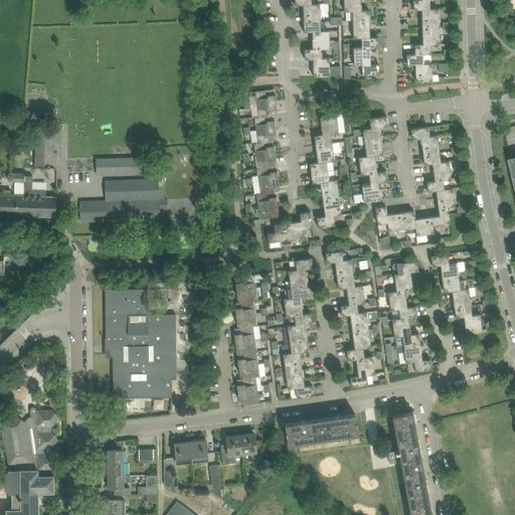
[(313,4),(312,0),(295,0),(296,5),(304,5),(304,12),(313,12),(312,4),(313,4)]
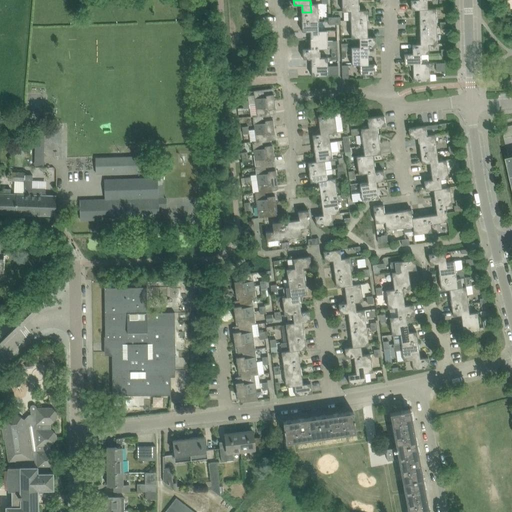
[(359,3),(359,0),(342,0),(343,11),(351,11),(351,3),(359,3)]
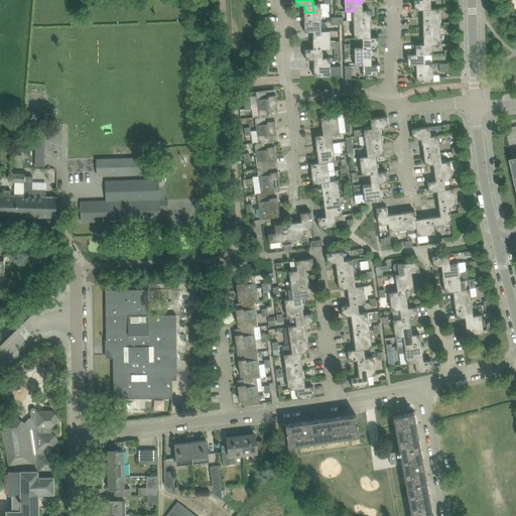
[(431,13),(431,9),(430,0),(414,0),(414,10),(422,9),(422,13),(431,13)]
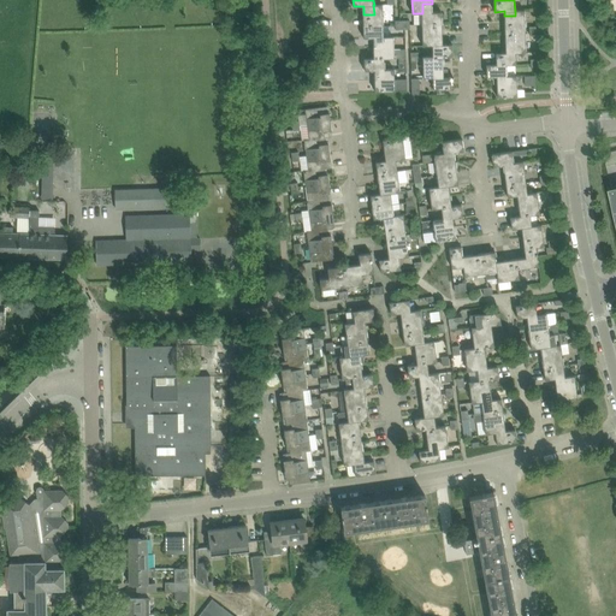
[(383,4),(374,5),(373,5),(374,15),(363,15),(363,27),(384,25),(383,4)]
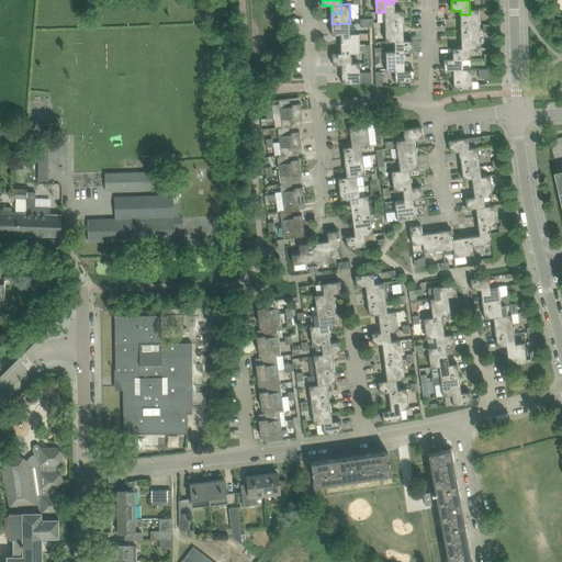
[(394,11),(394,3),(385,3),(385,12),(385,22),(404,22),(403,11),(394,11)]
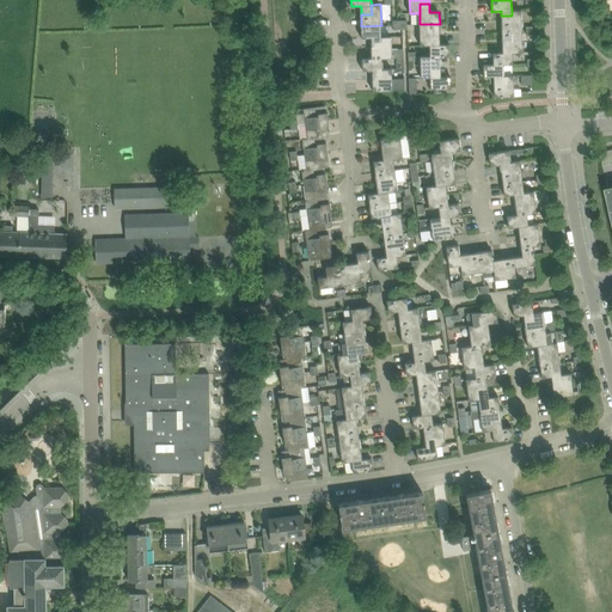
[(521,11),(512,11),(512,16),(501,16),(502,31),(521,31),(521,11)]
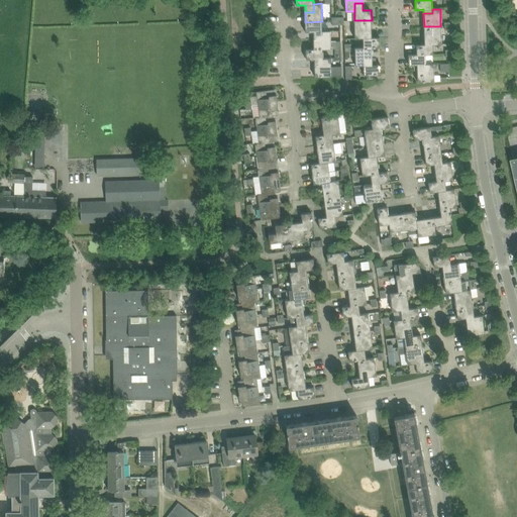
[(372,30),(372,20),(354,20),(355,38),(364,38),(364,30),(372,30)]
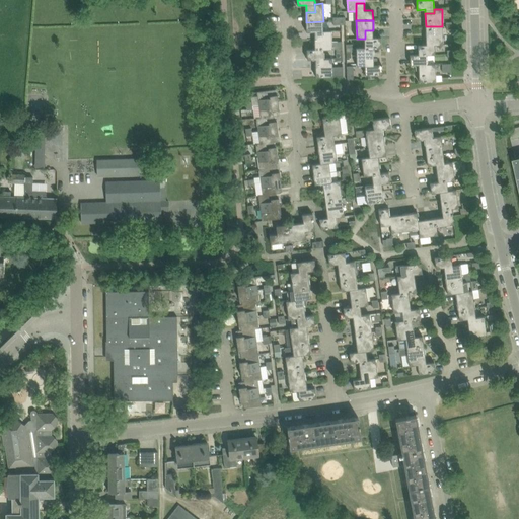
[(323,31),(323,21),(306,22),(307,32),(314,32),(315,40),(323,40),(323,31)]
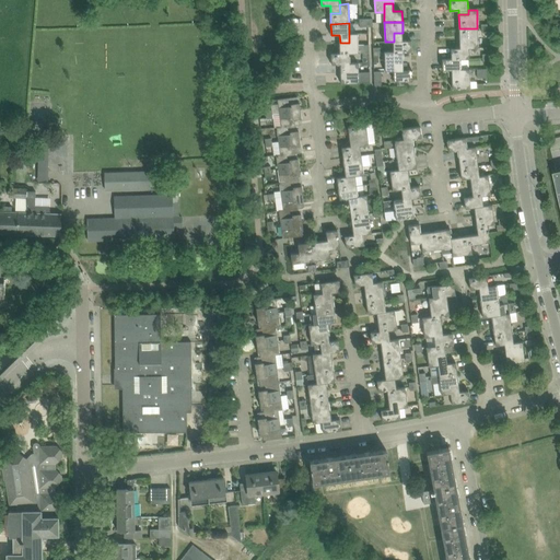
[(478,48),(477,28),(459,28),(459,44),(469,44),(469,48),(478,48)]
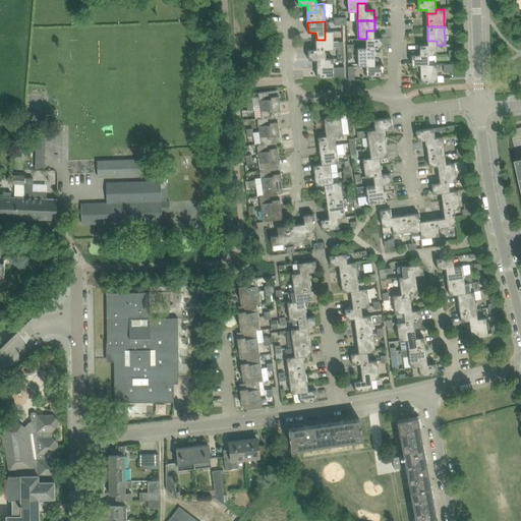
[(343,49),(343,42),(334,42),(333,31),(325,32),(325,40),(316,40),(316,50),(326,49),(330,49),(334,49),(337,49),(343,49)]
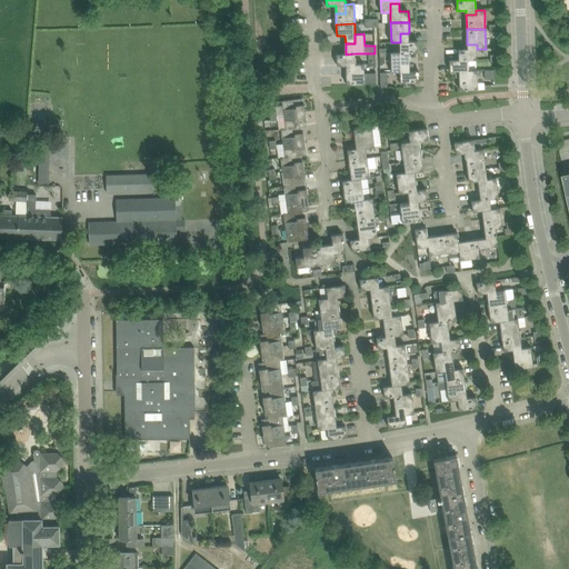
[(409,41),(409,33),(400,33),(400,42),(400,52),(410,52),(418,52),(418,41),(409,41)]
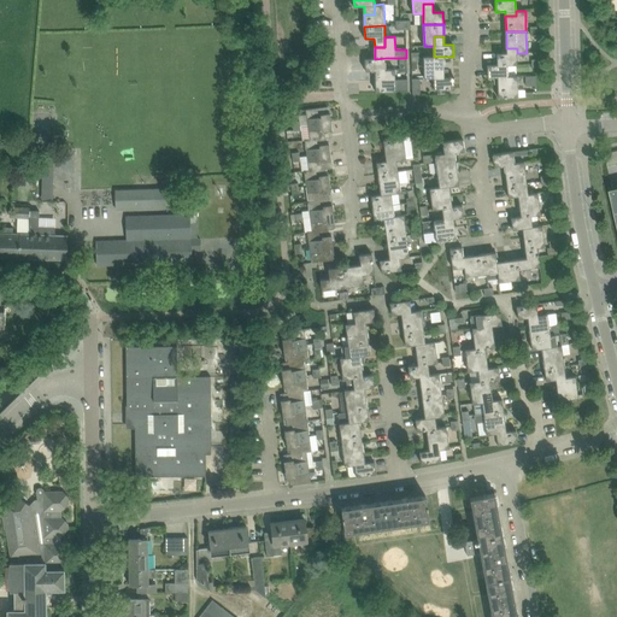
[(517,65),(517,53),(517,48),(506,48),(506,53),(497,53),(498,65),(507,65),(517,65)]
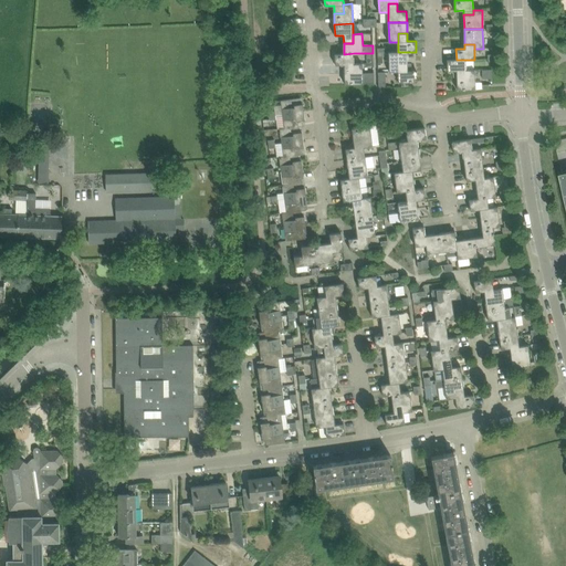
[(408,63),(408,52),(398,52),(389,52),(390,72),(398,72),(399,72),(398,63),(408,63)]
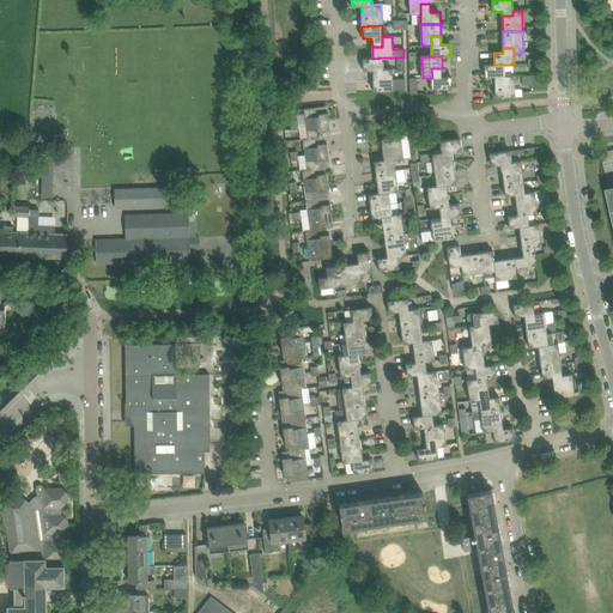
[(383,70),(383,58),(372,59),(363,59),(363,71),(372,71),(374,79),(383,79),(383,70)]
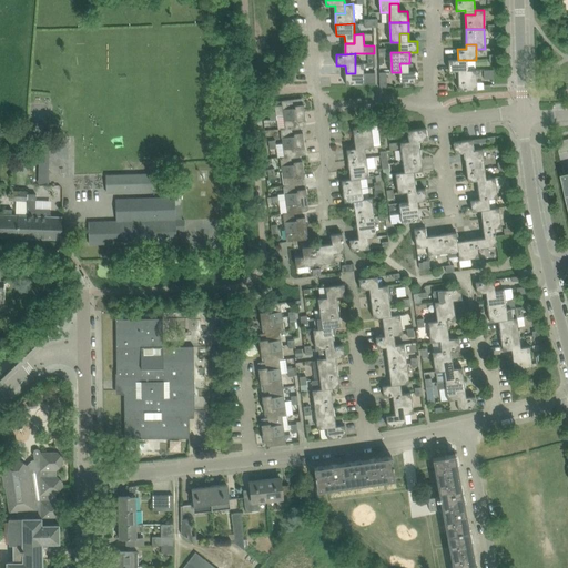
[(458,60),(449,60),(449,70),(449,71),(456,71),(456,77),(457,78),(458,78),(458,79),(467,79),(467,70),(468,70),(467,60),(458,60)]
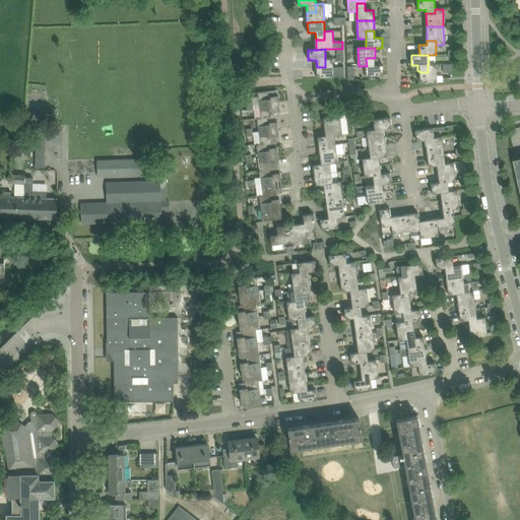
[(344,76),(343,67),(333,67),(333,58),(329,59),(325,59),(325,67),(317,67),(317,77),(344,76)]
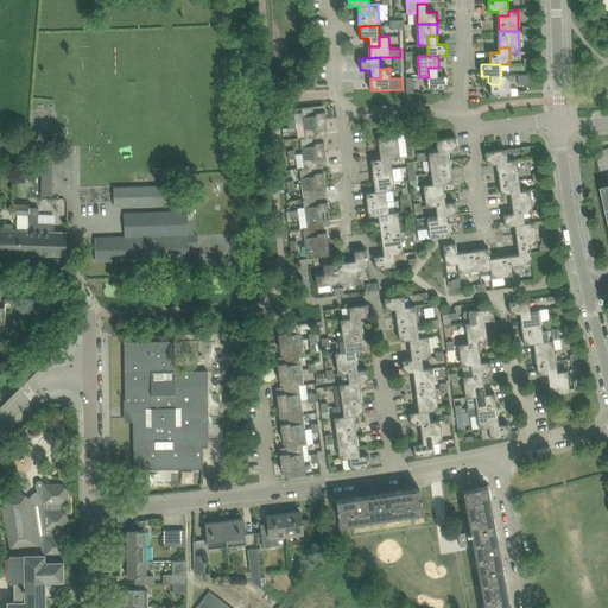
[(438,69),(438,68),(428,68),(429,77),(428,77),(429,88),(448,88),(448,76),(442,76),(442,69),(438,69)]
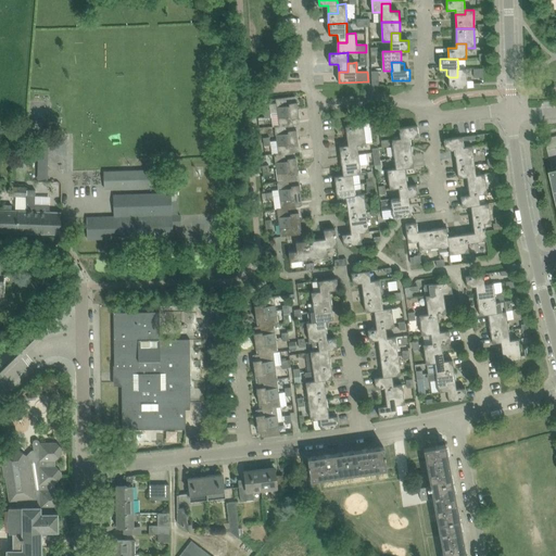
[(467,68),(458,68),(457,68),(457,77),(449,77),(449,88),(467,87),(467,68)]
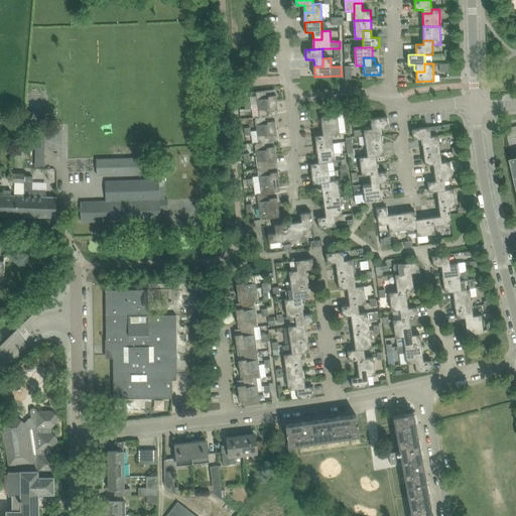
[(274,93),(273,89),(256,92),(257,105),(277,102),(275,93),(274,93)]
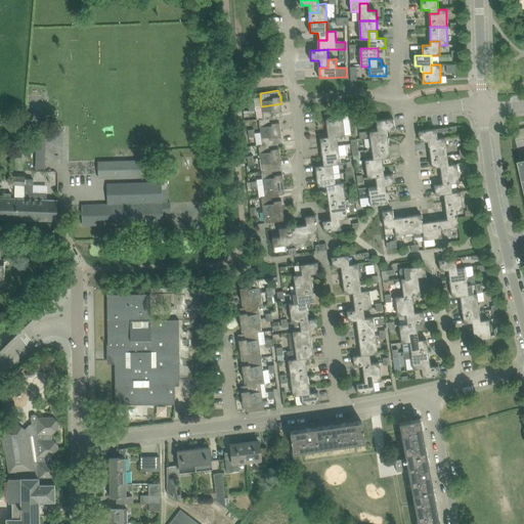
[(263,119),(277,117),(281,117),(280,113),(282,113),(281,103),(261,106),(263,119)]
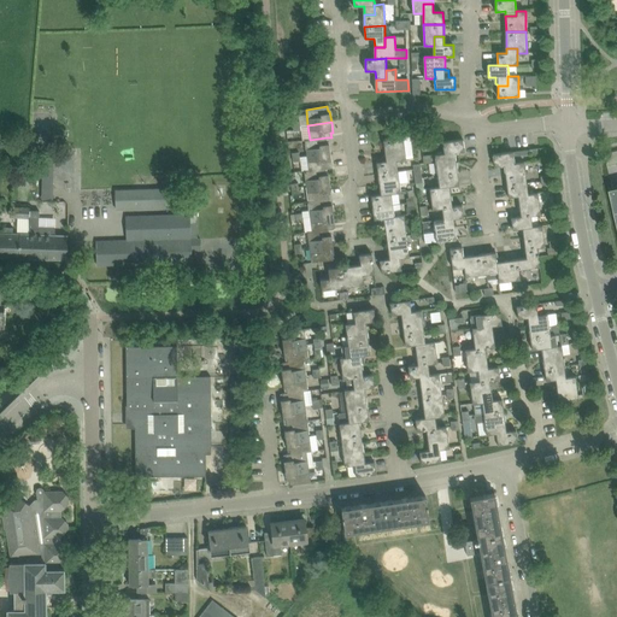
[(310,140),(305,140),(306,156),(330,153),(329,141),(327,142),(327,137),(310,140)]
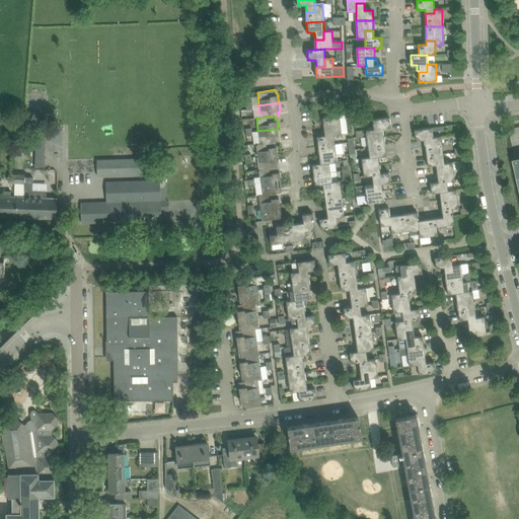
[(342,134),(339,116),(322,118),(324,128),(331,127),(332,135),(342,134)]
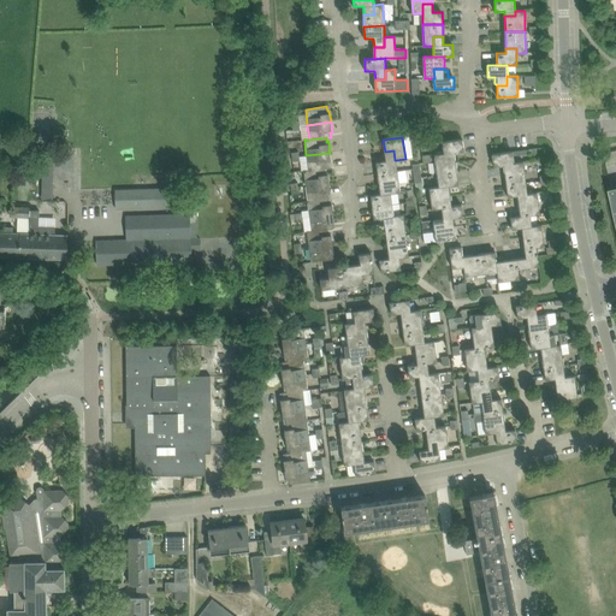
[(463,150),(462,138),(443,141),(444,153),(445,163),(456,161),(455,152),(463,150)]
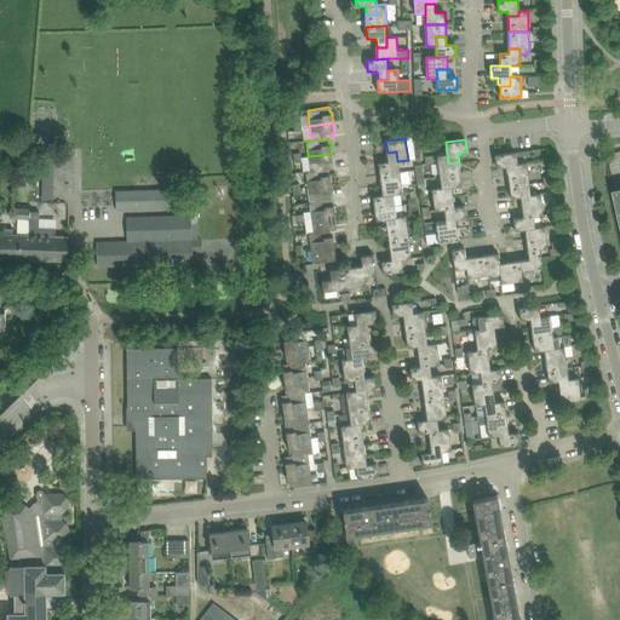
[(55,149),(42,149),(42,178),(53,178),(55,149)]
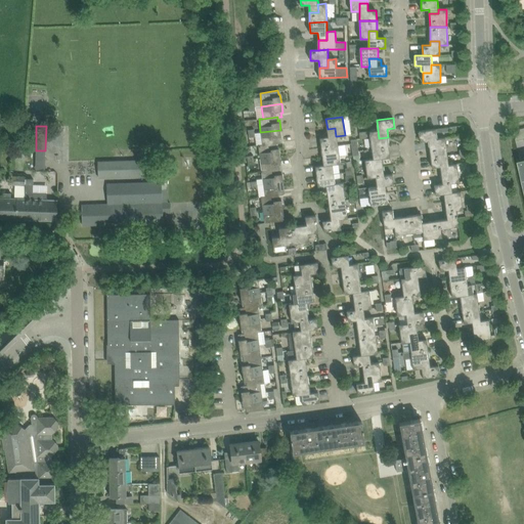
[(438,146),(436,138),(437,138),(436,133),(451,131),(450,127),(419,131),(420,141),(428,139),(429,147),(438,146)]
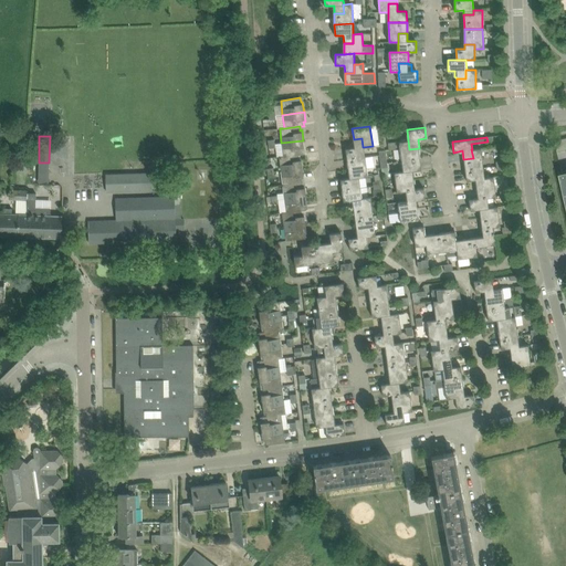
[(557,152),(565,149),(565,137),(555,140),(557,152)]
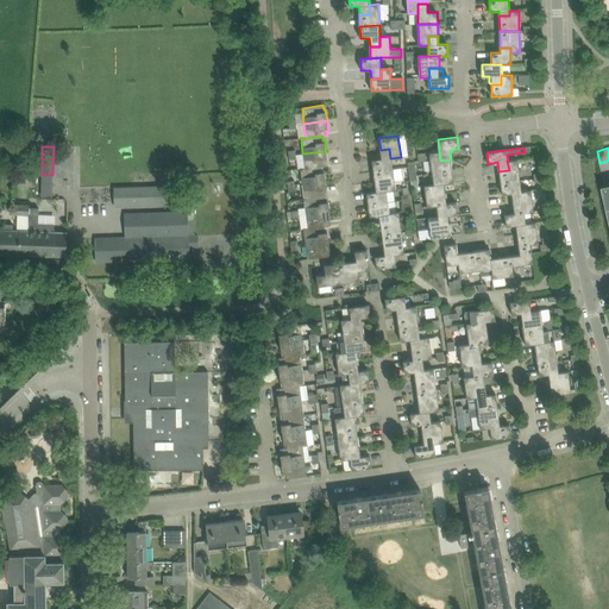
[(390,158),(389,149),(381,150),(382,158),(371,159),(374,171),(393,169),(390,158)]
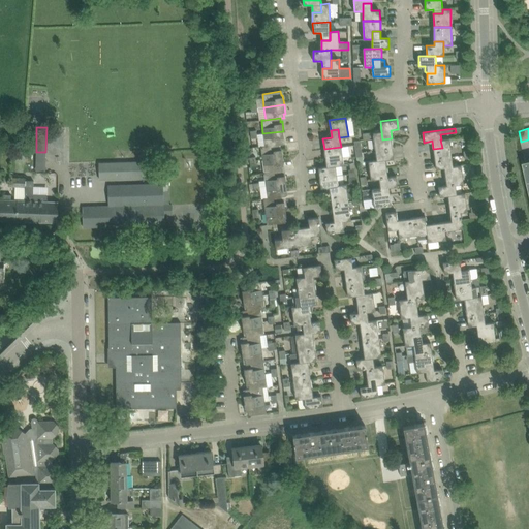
[(265,147),(279,145),(283,144),(282,141),(284,141),(283,131),(262,133),(265,147)]
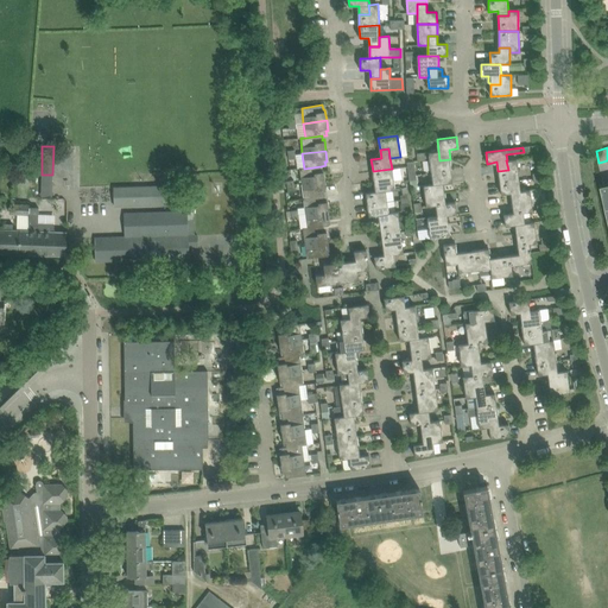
[(451,171),(450,159),(439,160),(438,151),(429,152),(431,173),(451,171)]
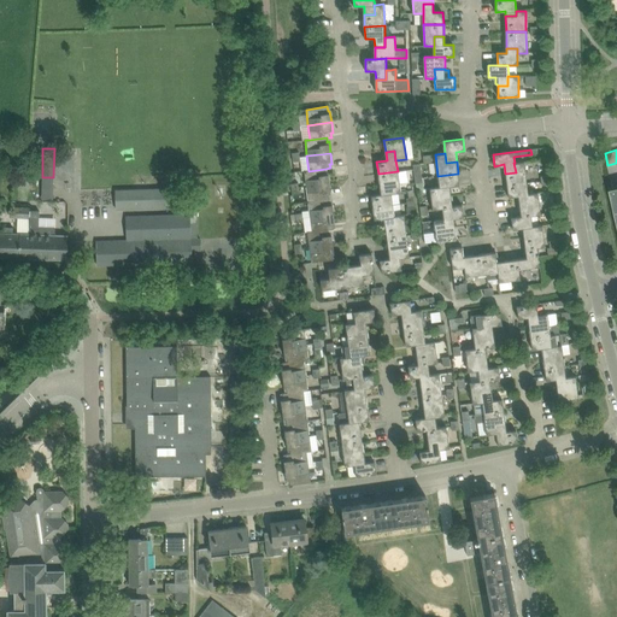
[(524,162),(515,163),(513,163),(516,172),(505,174),(507,186),(527,183),(524,162)]
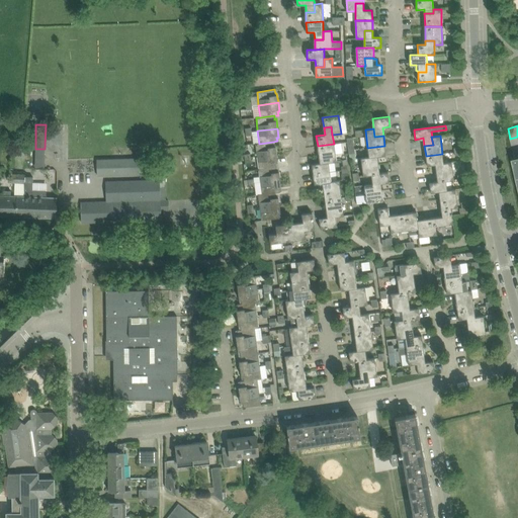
[(259,144),(255,144),(257,157),(276,154),(275,145),(273,145),(273,142),(259,144)]
